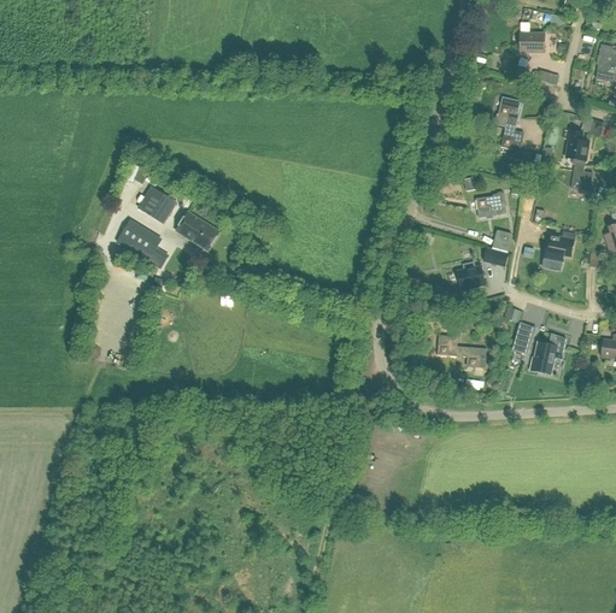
[(574,13),(578,0),(563,0),(562,10),(574,13)]
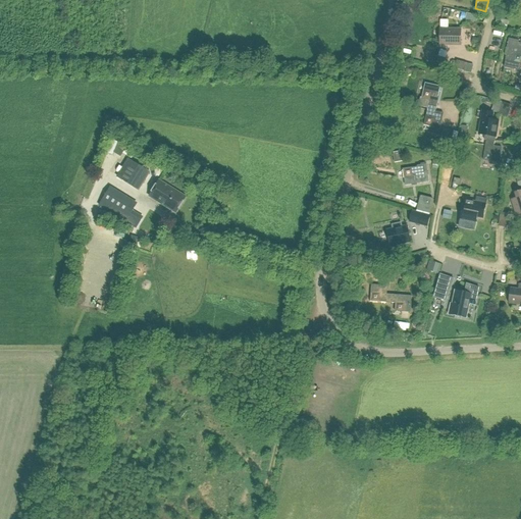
[(461,44),(461,27),(439,27),(439,44),(461,44)]
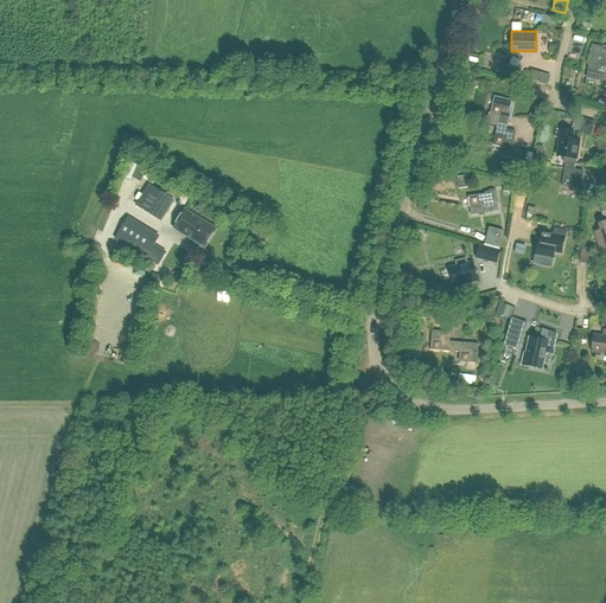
[(589,53),(585,76),(603,79),(605,65),(605,49),(603,49),(600,47),(600,46),(591,44),(588,53),(589,53)]
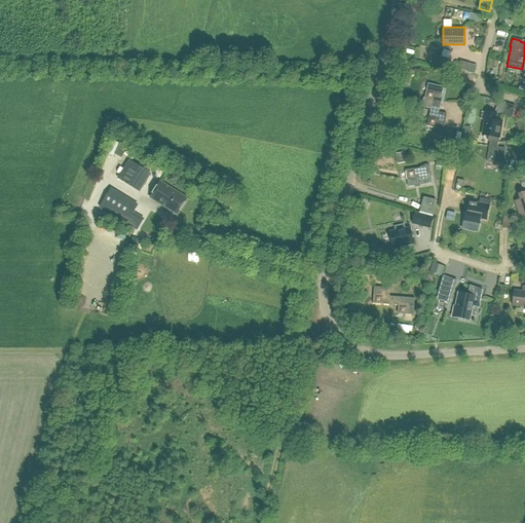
[(446,64),(448,57),(441,54),(439,61),(446,64)]
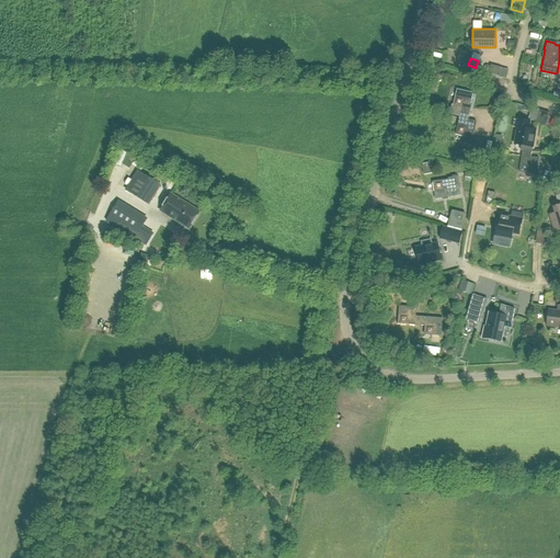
[(504,77),(506,67),(490,63),(488,71),(499,75),(504,77)]
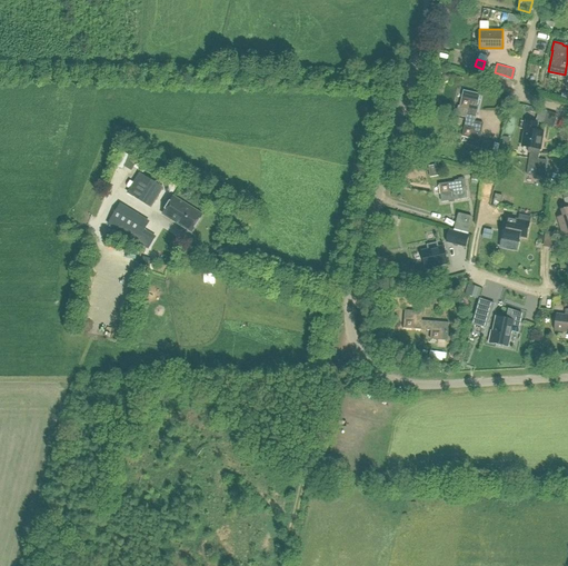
[(470,113),(476,115),(477,109),(475,108),(478,92),(462,89),(458,105),(466,107),(465,112),(467,112),(467,110),(470,111),(470,113)]
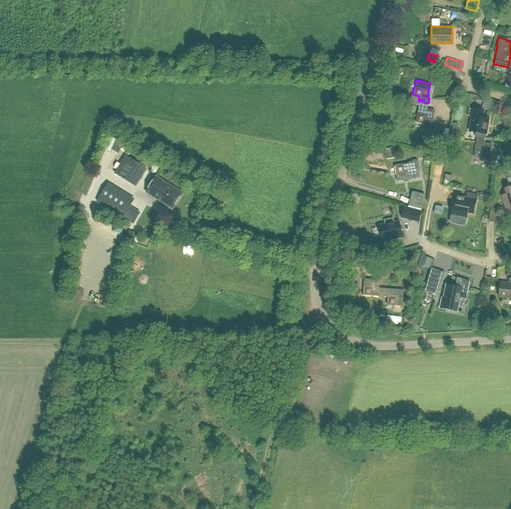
[(480,106),(487,109),(491,98),(483,95),(480,106)]
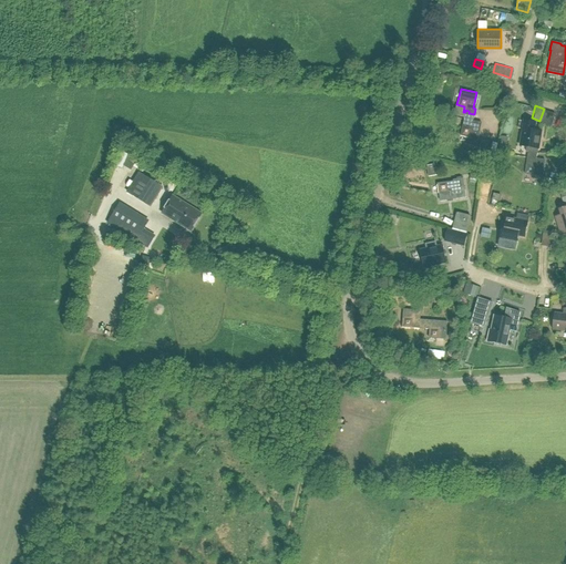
[(472,120),(474,114),(469,113),(469,111),(465,110),(465,112),(463,112),(462,118),(463,119),(460,134),(467,135),(466,141),(474,143),(480,121),(472,120)]
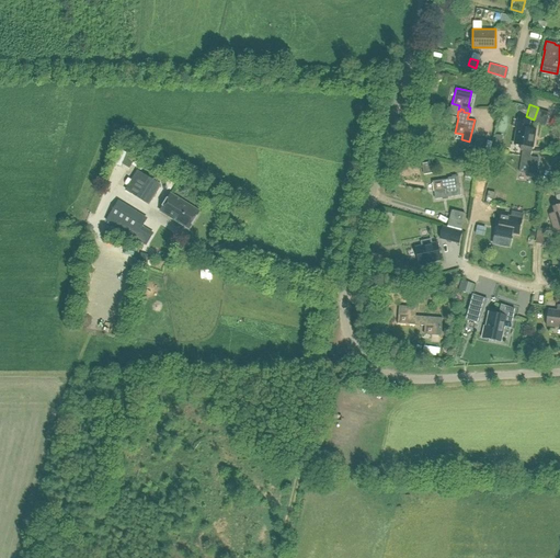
[(526,150),(530,151),(532,145),(530,145),(534,128),(527,127),(528,118),(518,117),(514,143),(522,144),(521,149),(524,150),(524,148),(526,148),(526,150)]
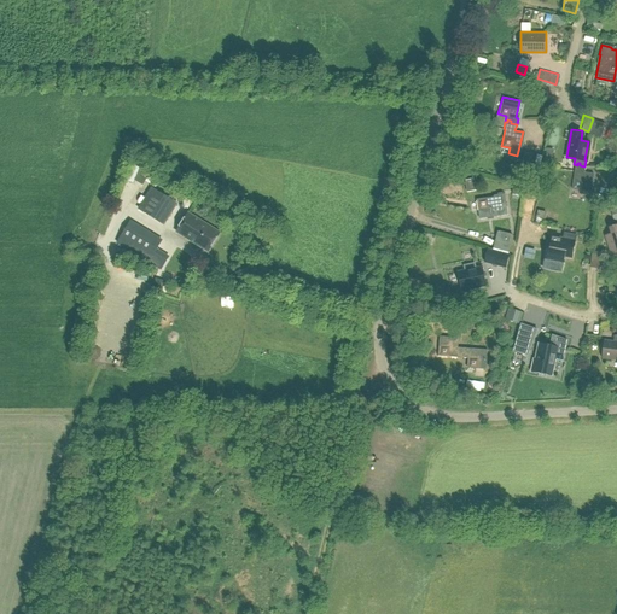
[(585,171),(585,167),(580,165),(580,163),(577,163),(577,165),(574,164),(574,170),(571,187),(591,191),(593,174),(585,171)]
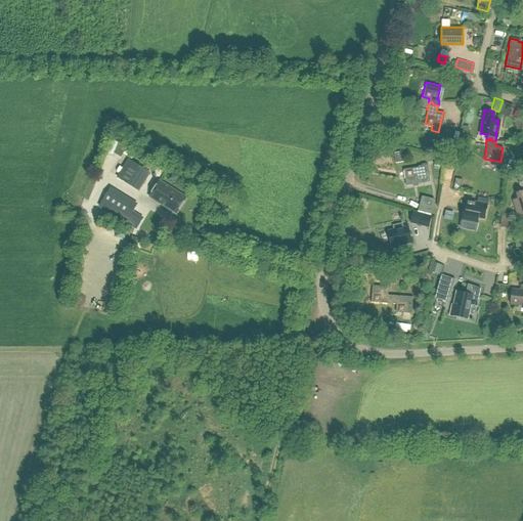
[(117,141),(111,139),(105,154),(112,156),(117,141)]
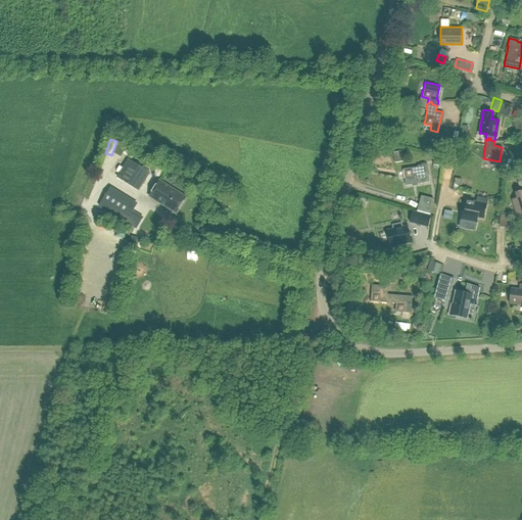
[(139,189),(150,170),(128,156),(116,176),(139,189)]
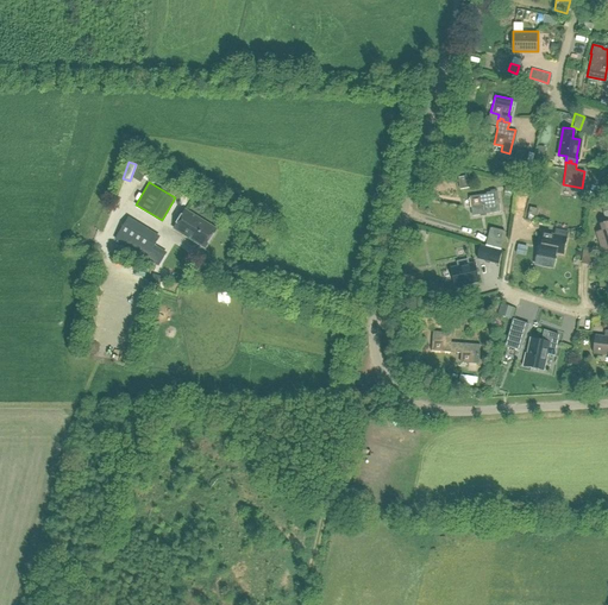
[(528,184),(516,183),(513,207),(522,208),(524,201),(526,201),(528,184)]
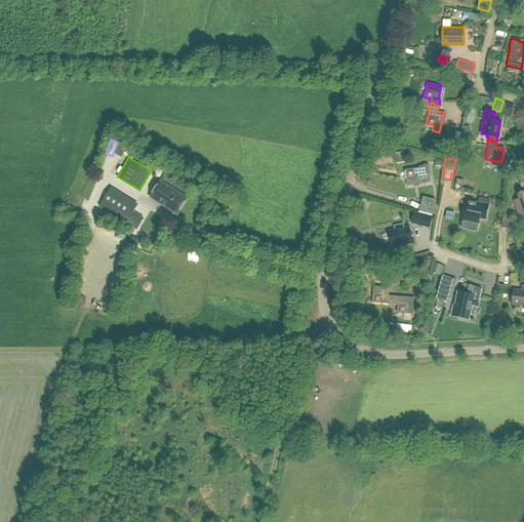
[(426,173),(425,165),(404,168),(406,184),(431,179),(430,172),(426,173)]
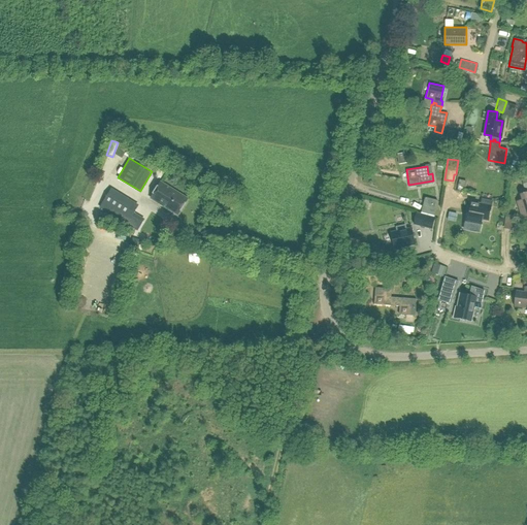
[(458,178),(457,186),(464,187),(465,181),(458,178)]
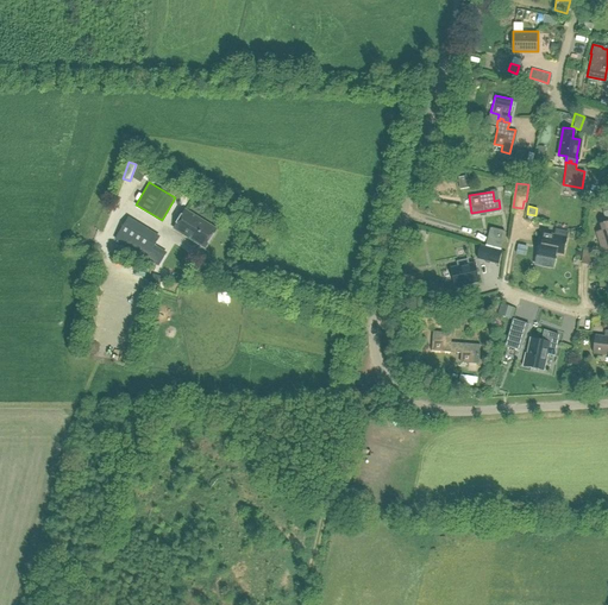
[(200,244),(212,225),(182,207),(171,226),(200,244)]
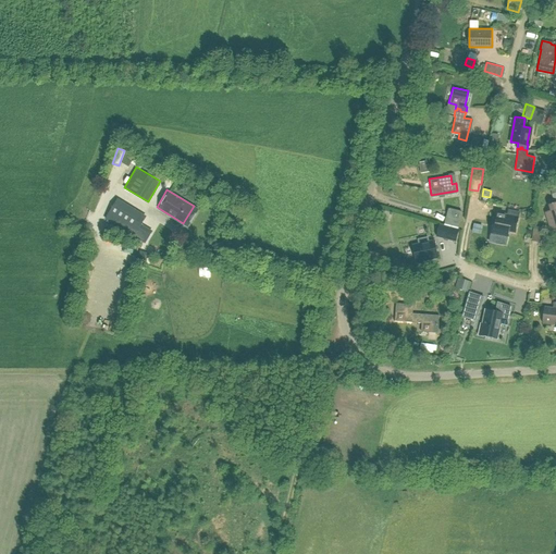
[(145,242),(152,230),(141,223),(147,214),(118,197),(104,218),(145,242)]
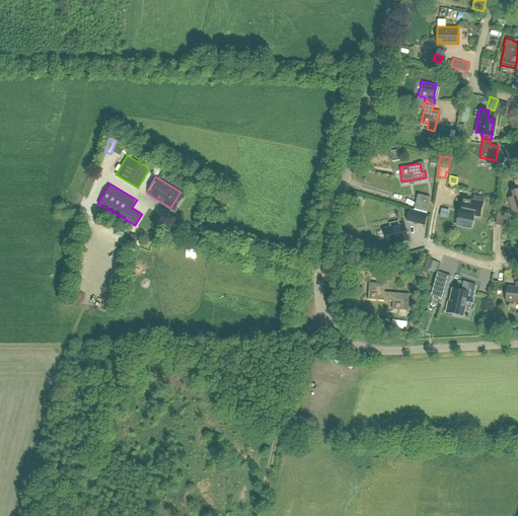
[(517,187),(511,190),(512,195),(507,197),(512,213),(517,211),(517,187)]
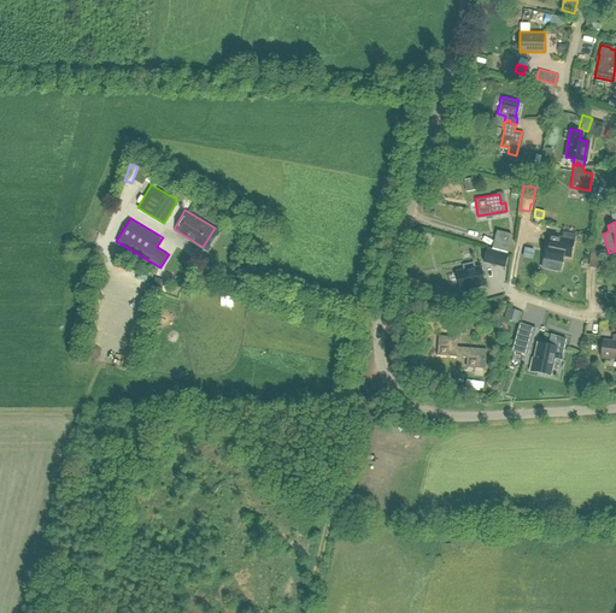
[(492,246),(508,249),(511,233),(497,229),(492,246)]
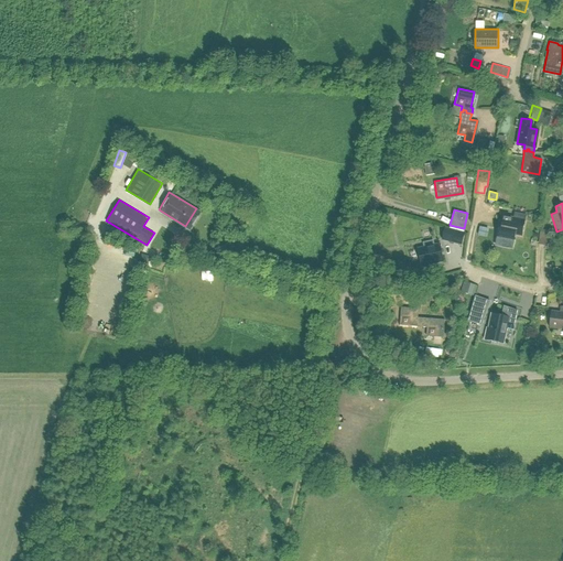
[(499,220),(496,237),(512,240),(513,237),(513,234),(520,235),(523,219),(505,216),(504,222),(499,220)]
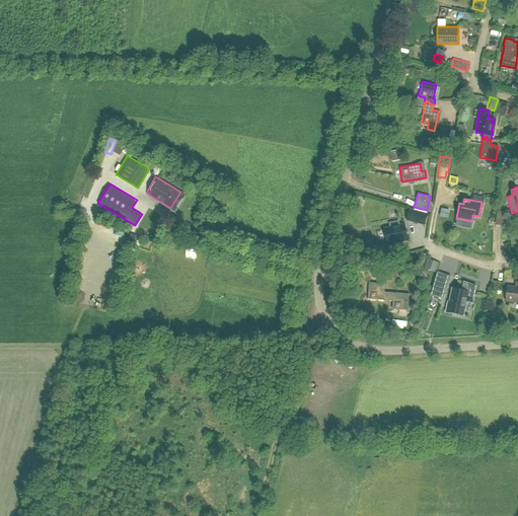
[(411,207),(408,218),(424,222),(427,212),(411,207)]
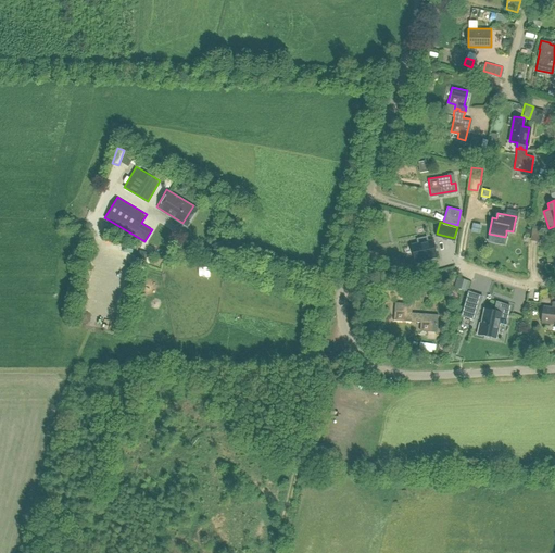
[(427,239),(426,235),(416,237),(417,241),(411,242),(414,260),(437,254),(432,238),(427,239)]
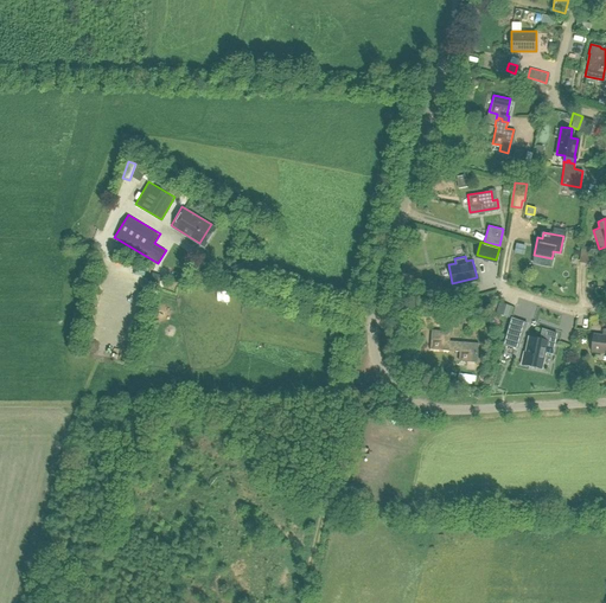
[(499,301),(496,310),(510,315),(512,305),(499,301)]
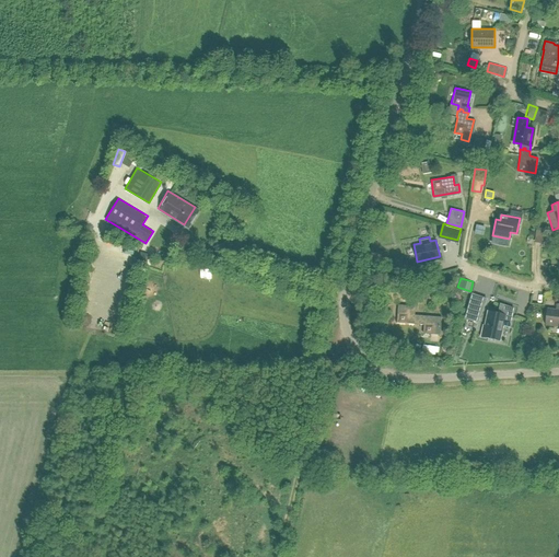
[(472,292),(465,316),(477,321),(485,297),(472,292)]
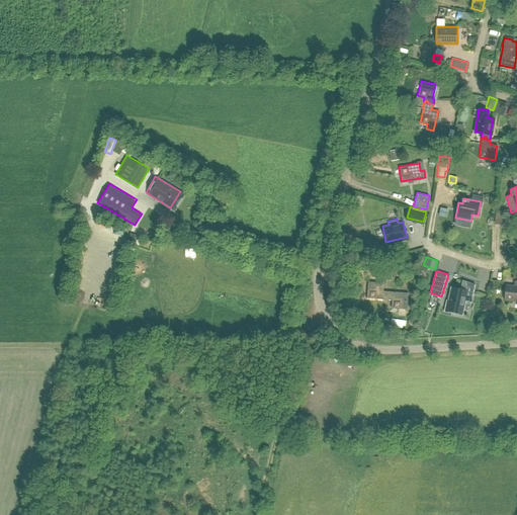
[(444,311),(461,313),(463,298),(470,299),(472,282),(460,279),(458,288),(449,286),(447,301),(445,301),(444,311)]
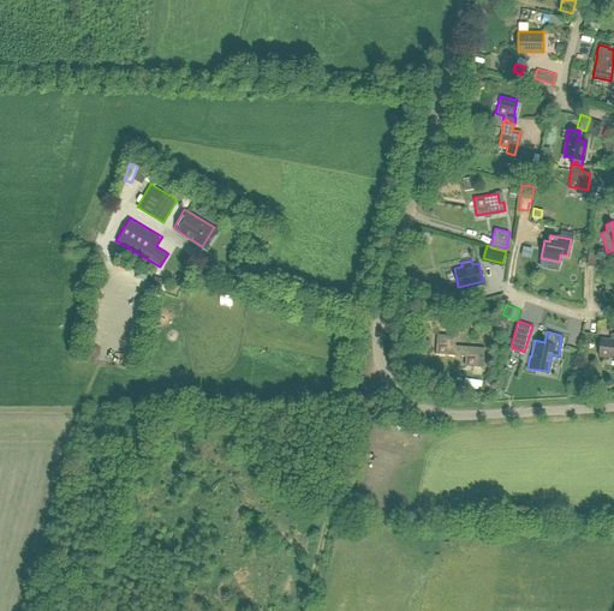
[(613,333),(610,333),(609,339),(601,337),(598,354),(613,355),(613,333)]
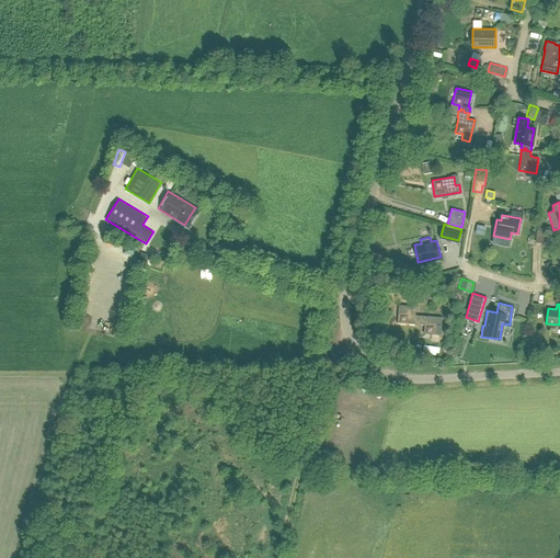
[(442,317),(419,315),(414,315),(414,306),(399,305),(397,322),(420,323),(424,325),(423,333),(441,334),(442,317)]
